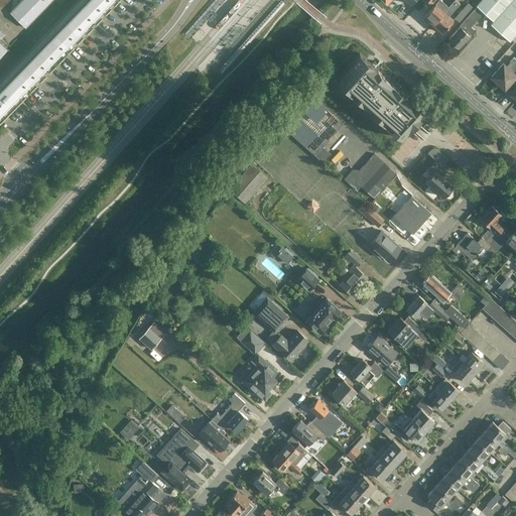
[(0,112),(3,115),(115,0),(76,0),(0,79),(0,112)]
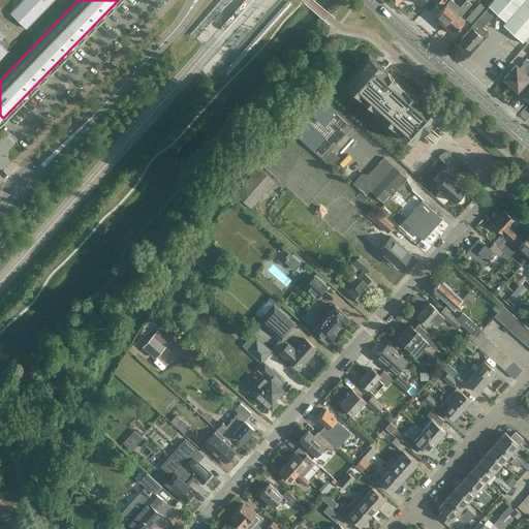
[(0,0),(0,52),(8,43),(16,50),(22,43),(18,37),(54,0),(59,0),(61,2),(63,0),(0,0)]
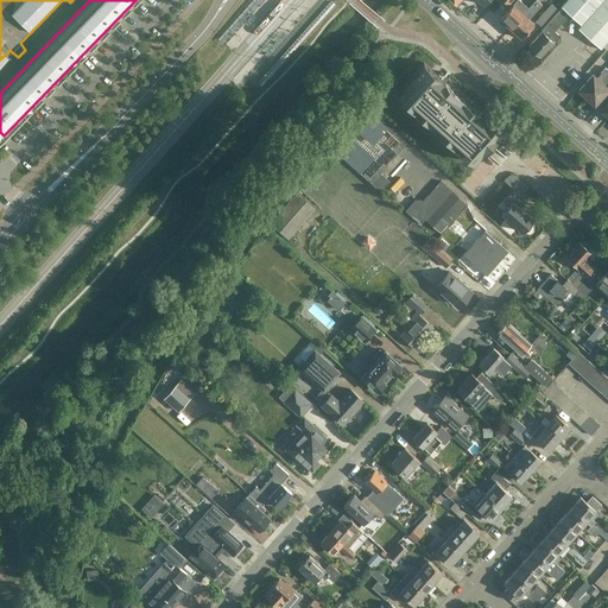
[(500,19),(511,29),(534,0),(525,0),(523,4),(518,8),(513,4),(500,19)]
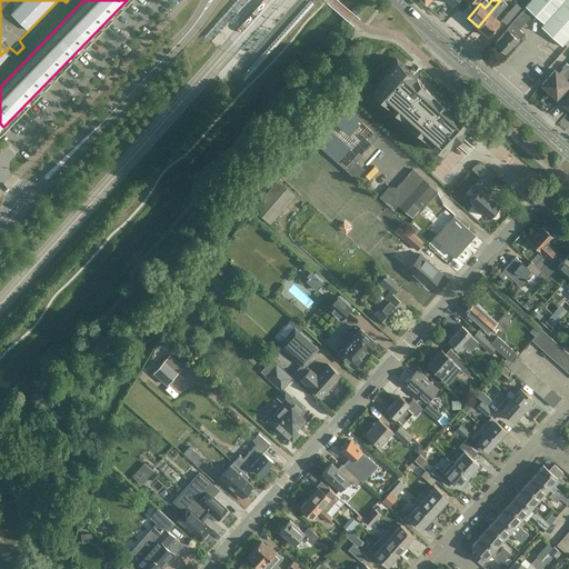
[(502,0),(500,0),(478,27),(487,36),(500,21),(495,17),(499,12),(507,3),(502,0)]
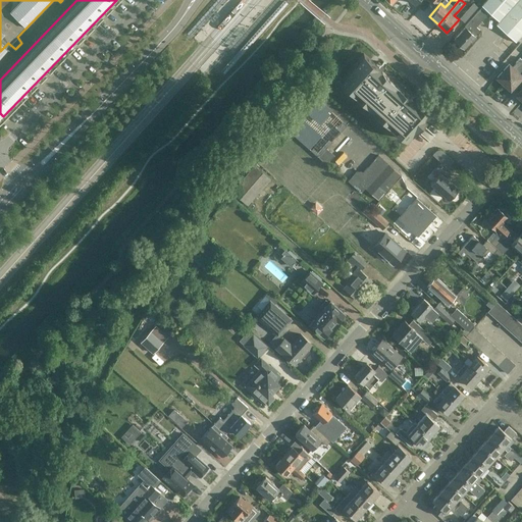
[(521,0),(485,0),(481,5),(500,20),(497,24),(516,41),(521,34),(521,0)]
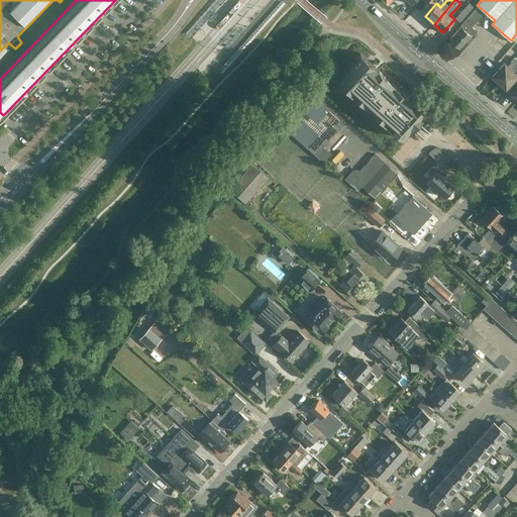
[(460,22),(474,6),(469,2),(455,17),(460,22)]
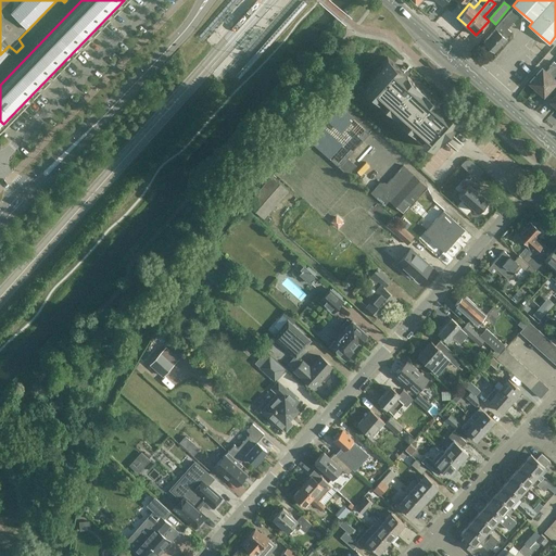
[(494,51),(501,43),(503,46),(507,40),(506,39),(506,38),(505,37),(510,32),(507,28),(519,14),(513,8),(495,28),(495,29),(484,41),(494,51)]
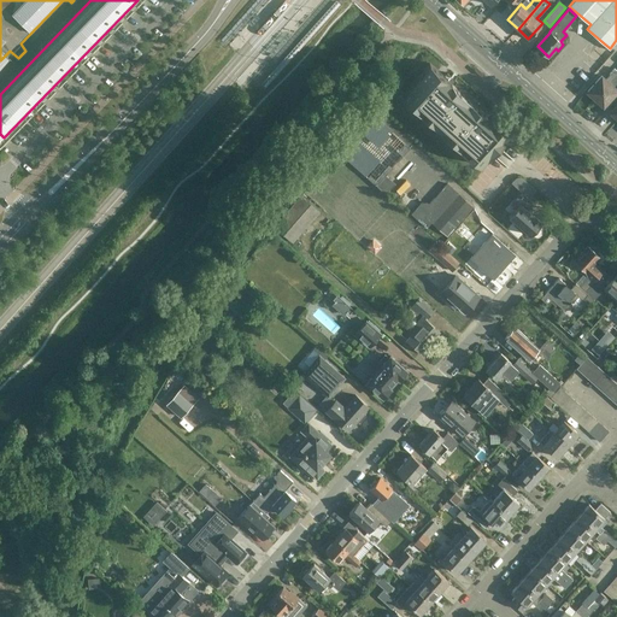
[(259,17),(256,15),(248,23),(252,25),(259,17)]
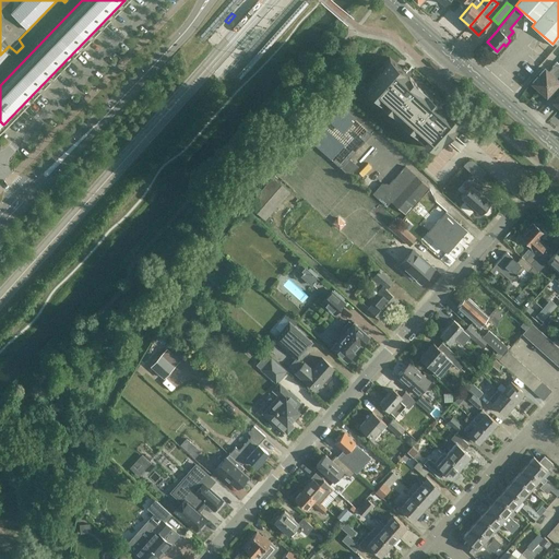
[(246,50),(263,32),(261,30),(244,48),(246,50)]
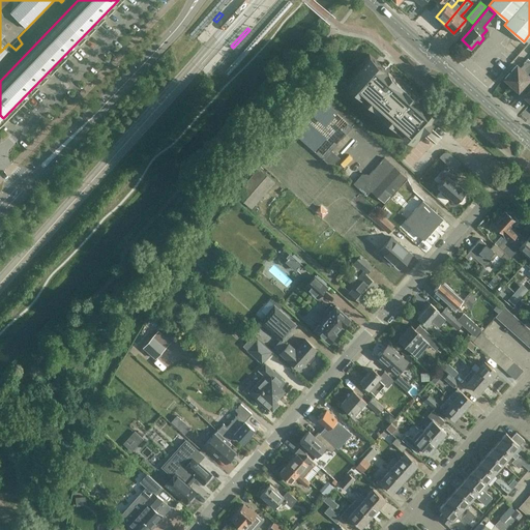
[(370,54),(345,81),(355,90),(362,96),(370,104),(388,120),(395,126),(403,133),(413,142),(422,131),(428,125),(437,115),(421,101),(416,96),(390,72),(384,67),(370,54)]
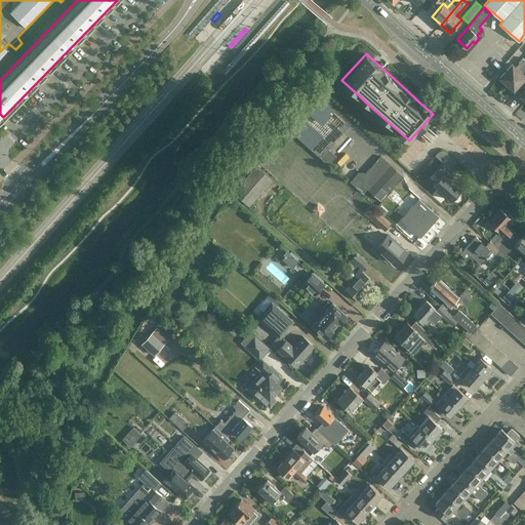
[(412,62),(405,55),(402,59),(409,66),(412,62)]
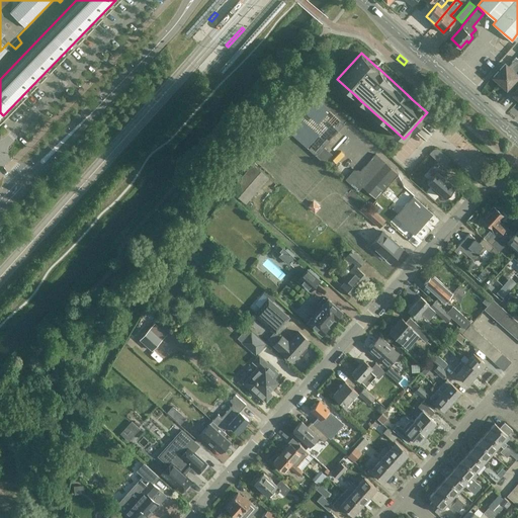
[(493,77),(500,82),(517,62),(517,59),(516,57),(512,62),(509,67),(505,63),(493,77)]
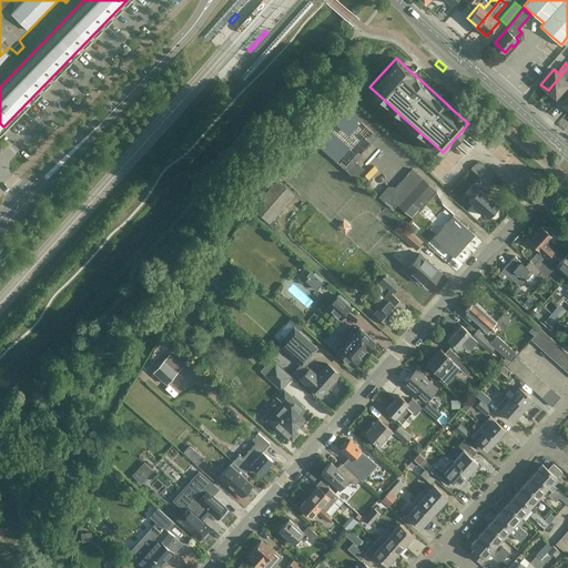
[(567,68),(548,90),(555,97),(567,82),(567,81),(565,79),(566,77),(567,78),(567,75),(567,68)]
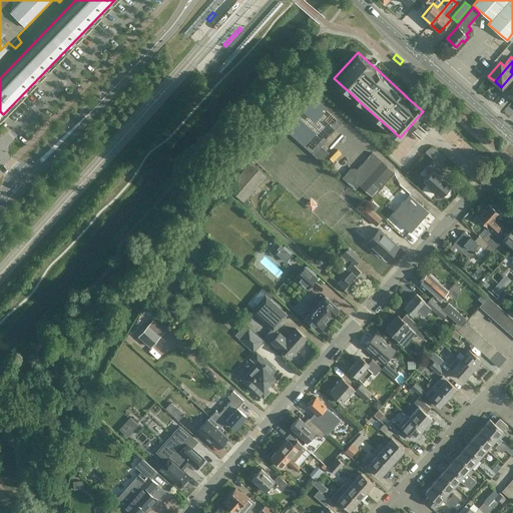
[(283,127),(313,153),(320,160),(323,157),(323,147),(321,145),(345,117),(316,91),(312,96),(311,95),(283,127)]
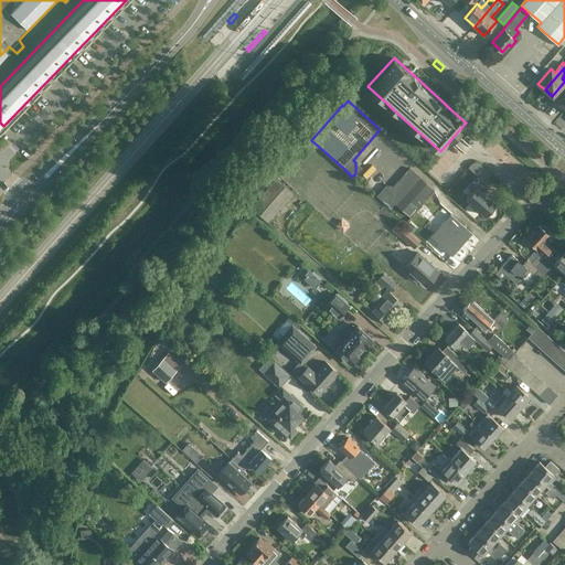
[(409,168),(392,187),(391,185),(385,185),(376,195),(391,208),(395,203),(408,215),(433,189),(409,168)]
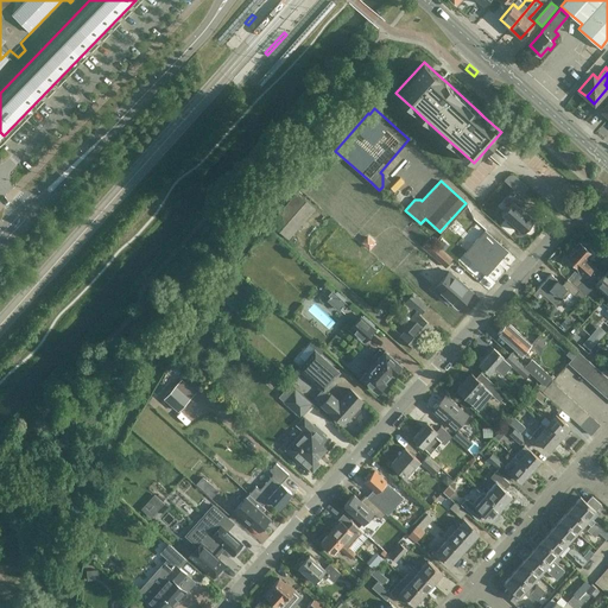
[(512,201),(501,213),(508,219),(507,221),(514,228),(517,226),(523,232),(533,219),(520,207),(527,201),(514,189),(507,196),(512,201)]
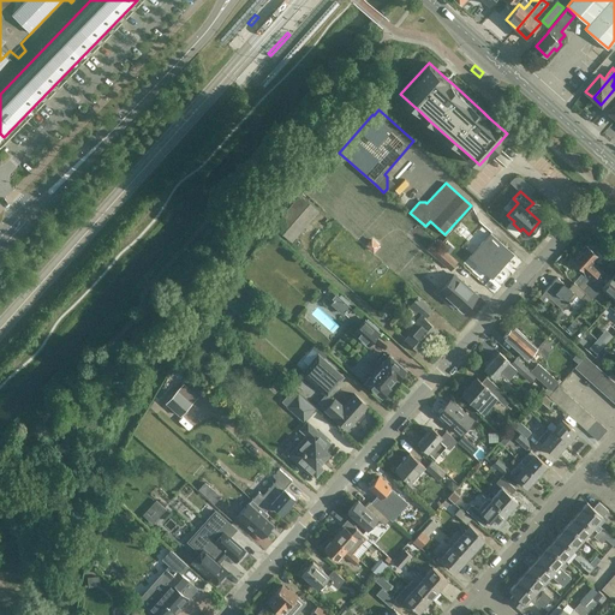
[(292,242),(318,210),(300,195),(274,226),(292,242)]
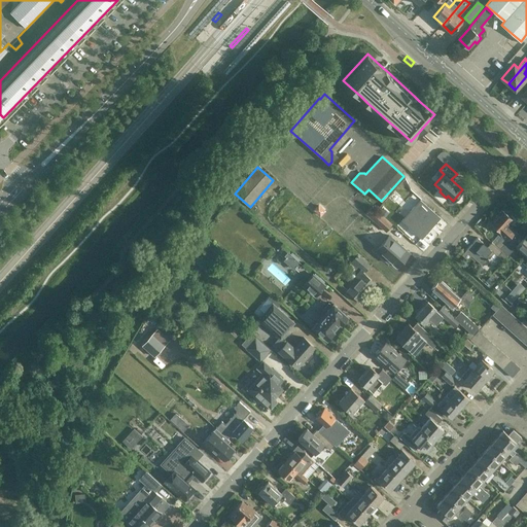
[(421,237),(440,217),(420,199),(401,219),(421,237)]
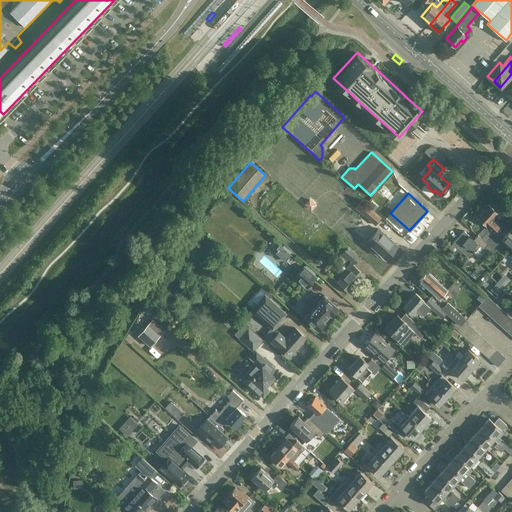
[(309,198),(304,203),(311,209),(316,204),(309,198)]
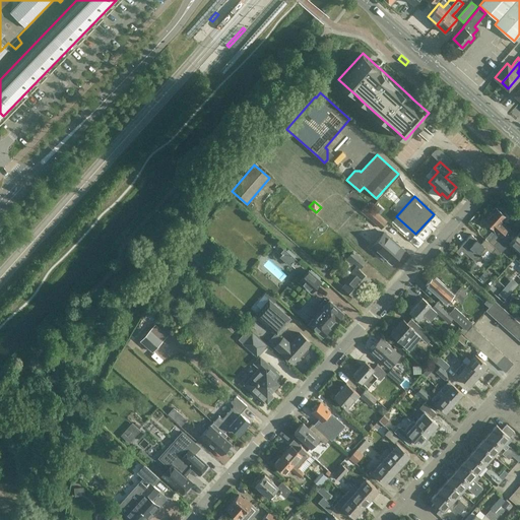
[(387,221),(367,203),(361,210),(381,229),(387,221)]
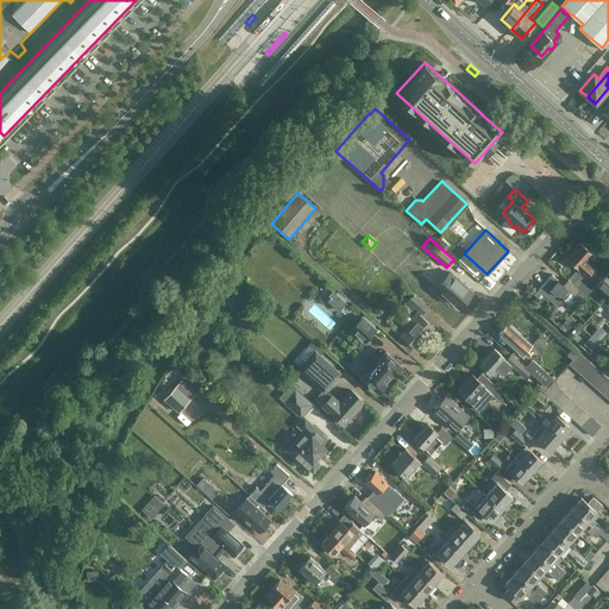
[(595,267),(588,259),(592,255),(579,243),(566,257),(578,268),(581,274),(571,283),(576,288),(595,267)]
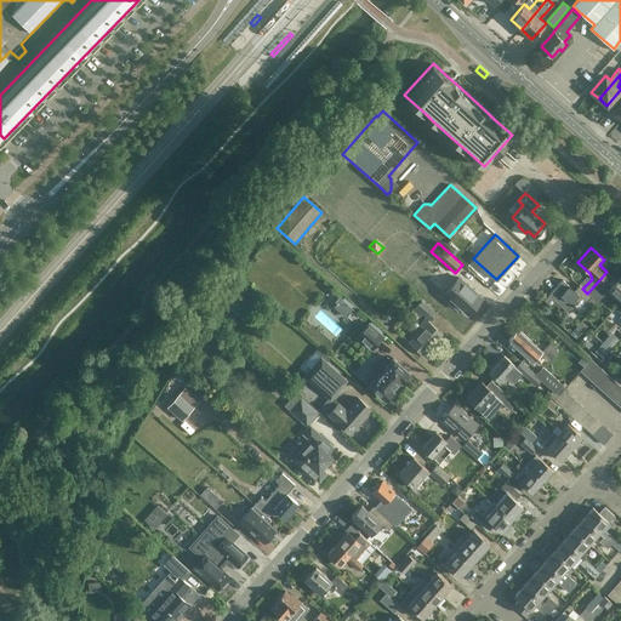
[(619,301),(620,297),(620,273),(617,271),(613,277),(607,272),(587,294),(590,295),(597,302),(608,290),(619,301)]
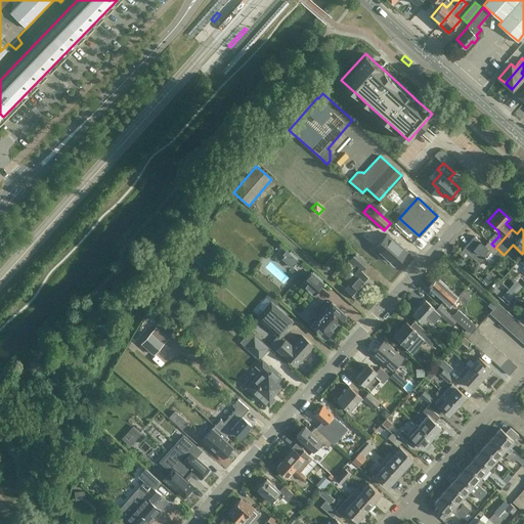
[(406,251),(387,233),(375,248),(382,254),(380,256),(386,261),(388,259),(394,265),(406,251)]
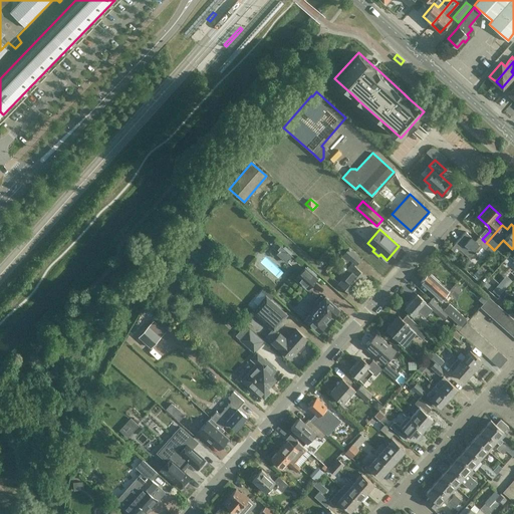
[(475,240),(465,231),(450,247),(456,253),(460,249),(471,259),(481,247),(484,250),(484,249),(490,254),(494,250),(488,244),(486,243),(482,239),(479,236),(475,240)]
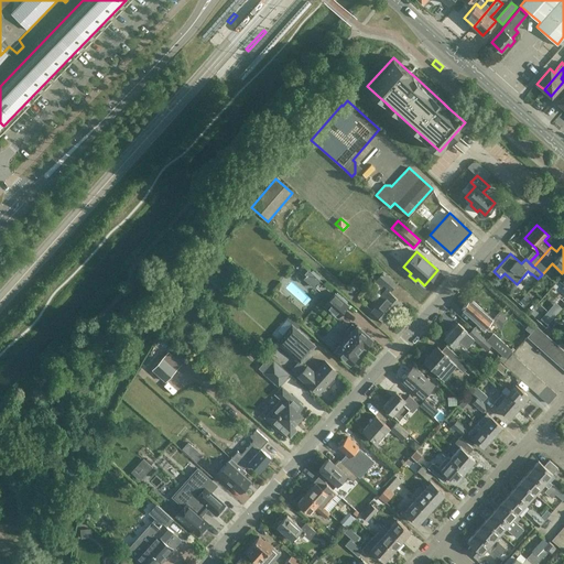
[(324,282),(308,269),(304,273),(306,275),(303,278),(315,289),(317,285),(320,286),(324,282)]
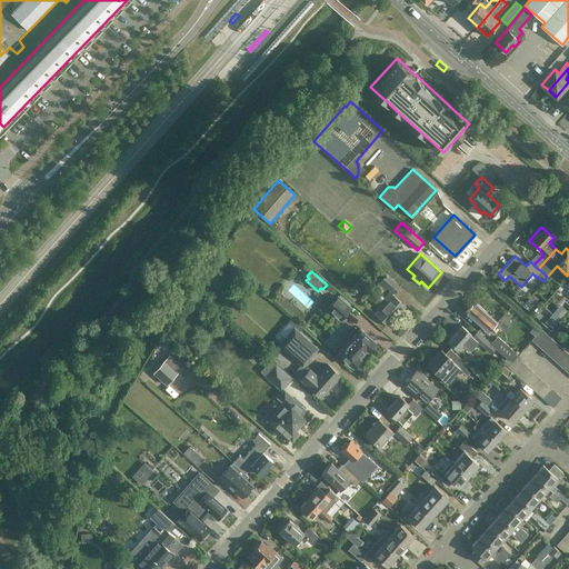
[(387,275),(379,283),(385,289),(387,287),(393,292),(399,287),(387,275)]
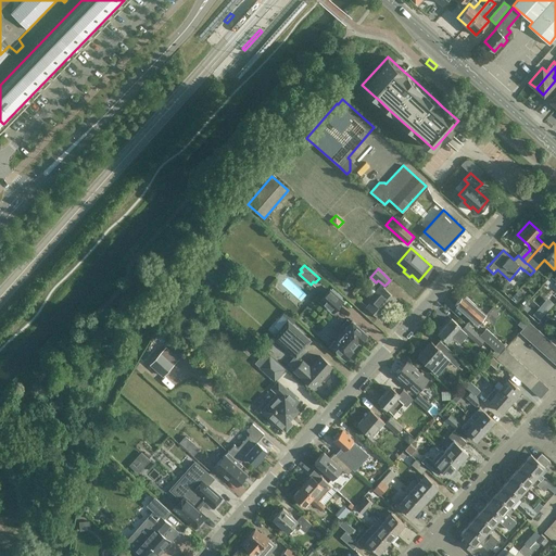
[(373,294),(368,299),(371,301),(366,306),(379,317),(396,299),(380,285),(376,291),(373,288),(369,291),(373,294)]
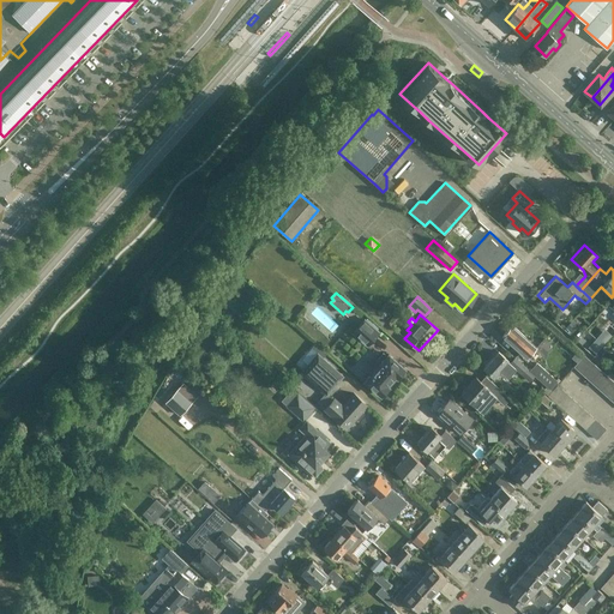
[(367,344),(378,331),(363,319),(353,331),(367,344)]
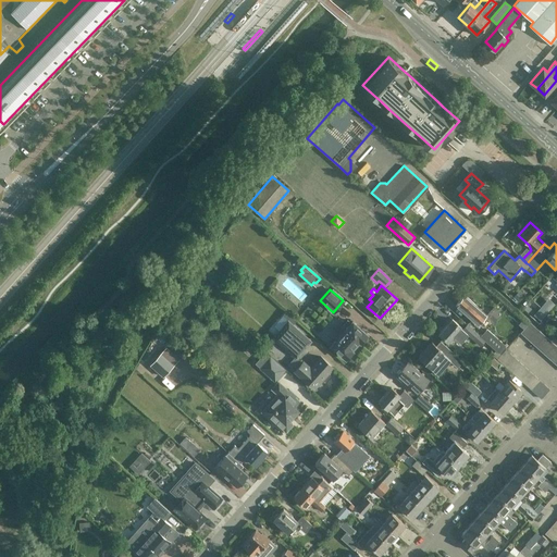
[(524,295),(519,289),(512,297),(518,302),(524,295)]
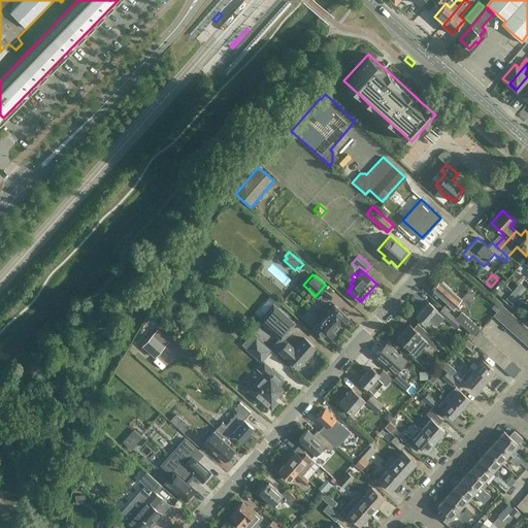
[(432,289),(448,302),(449,301),(455,307),(462,300),(468,305),(475,297),(468,291),(461,298),(440,279),(432,289)]
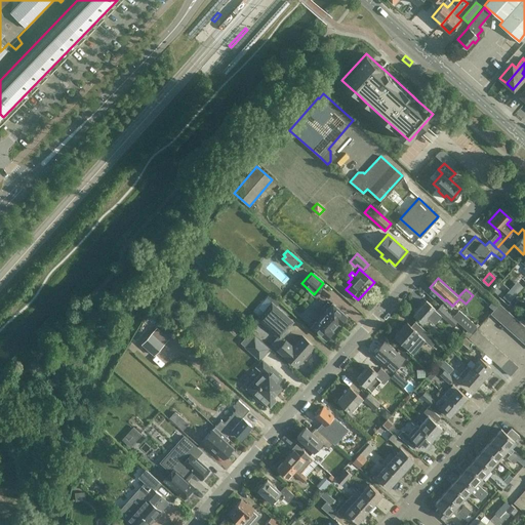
[(501,299),(507,304),(508,303),(509,304),(517,293),(511,288),(502,297),(501,299)]
